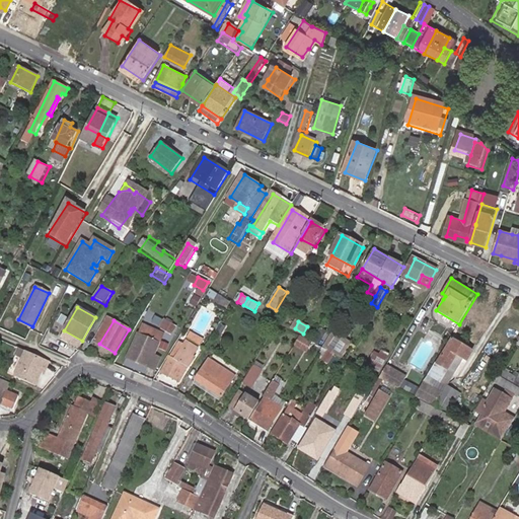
[(284,327),(278,323),(272,335),(278,338),(284,327)]
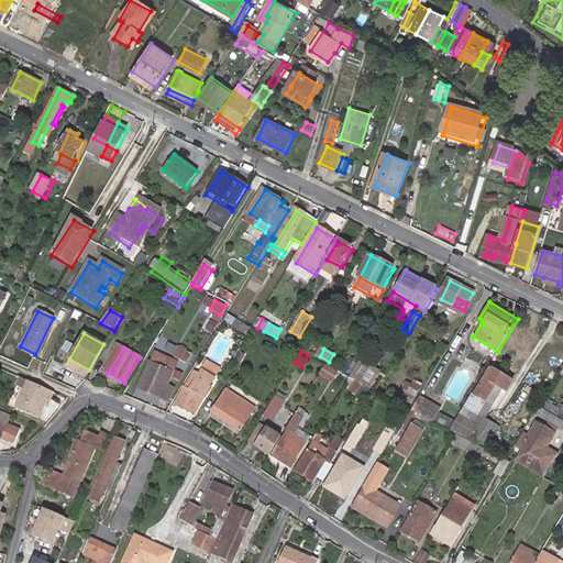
[(169,386),(179,363),(156,353),(140,389),(169,404),(176,389),(169,386)]
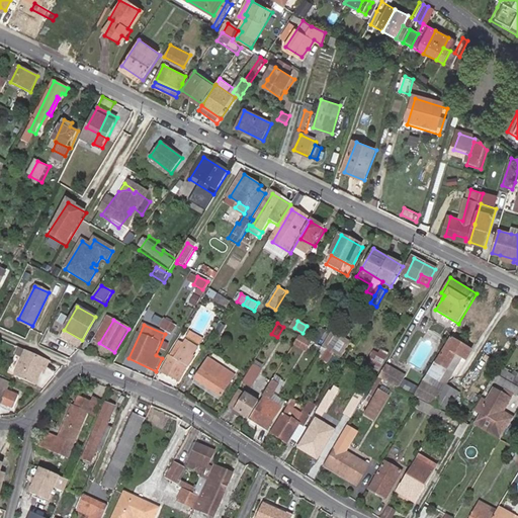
[(172,325),(167,334),(172,337),(178,328),(172,325)]
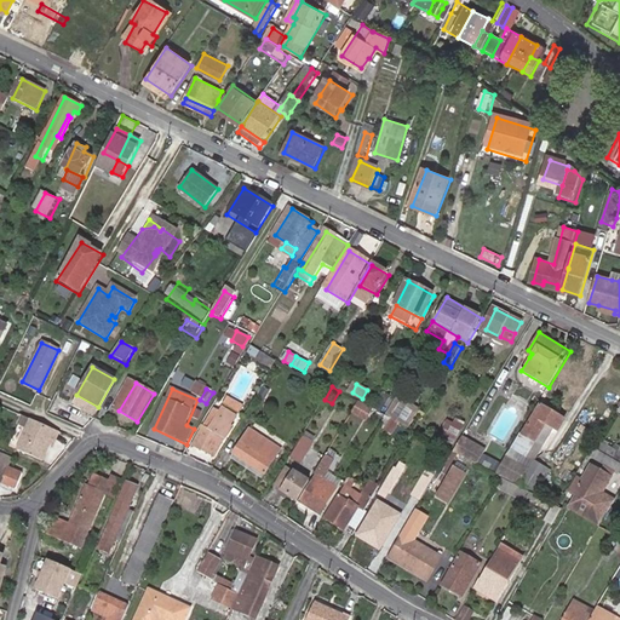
[(367,390),(362,399),(371,402),(374,395),(367,390)]
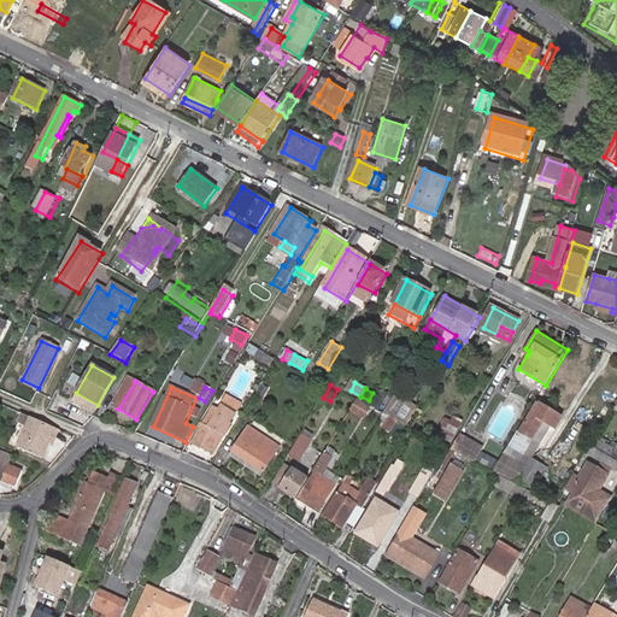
[(357,399),(352,406),(368,413),(371,407),(357,399)]
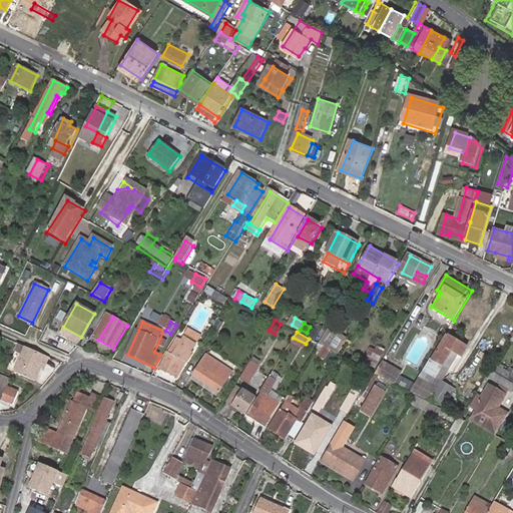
[(469,346),(448,334),(432,360),(429,359),(422,371),(429,375),(437,362),(447,347),(453,351),(463,356),(469,346)]
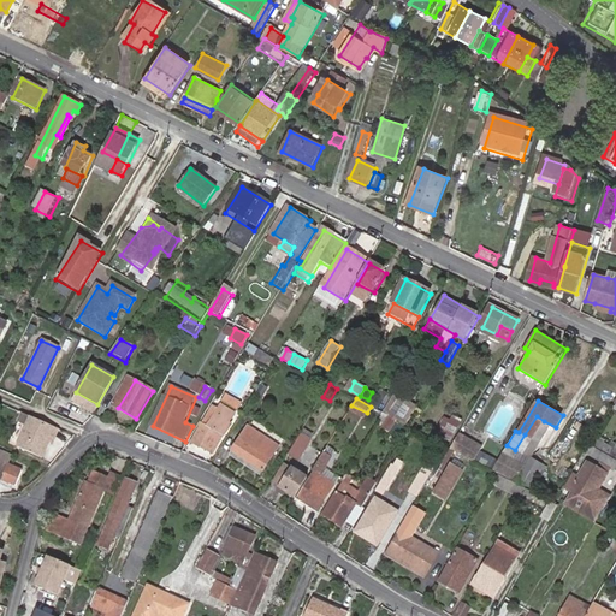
[(391,416),(406,426),(413,415),(397,406),(391,416)]
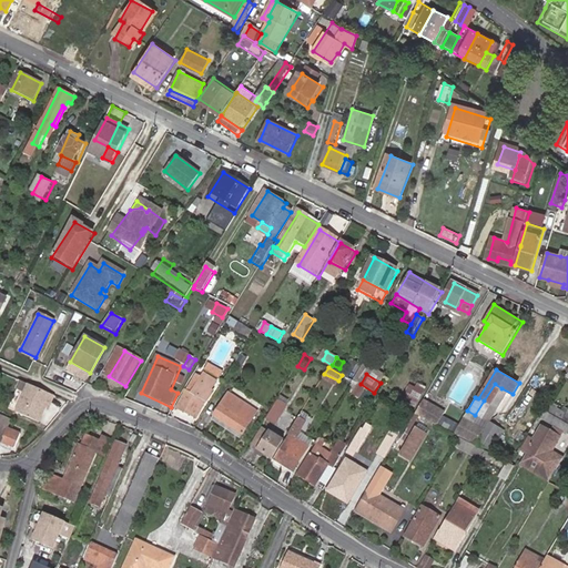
[(196,376),(176,409),(196,421),(212,396),(210,395),(217,383),(204,376),(202,379),(196,376)]
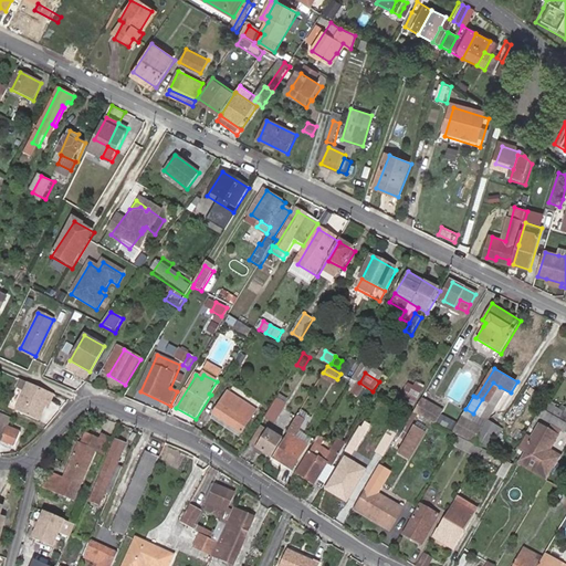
[(37,420),(45,400),(48,401),(52,394),(25,381),(13,409),(37,420)]
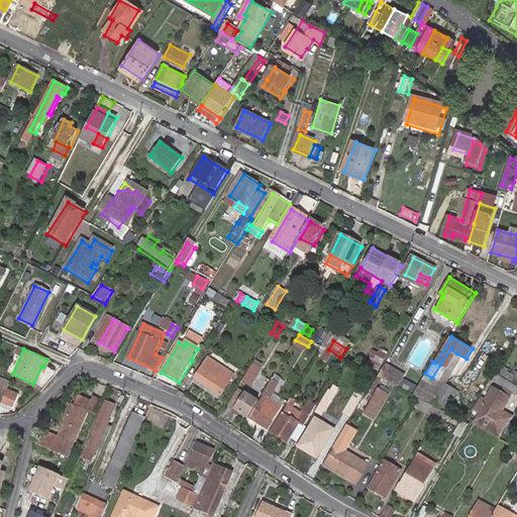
[(381,348),(381,349),(379,353),(373,349),(363,366),(368,370),(375,374),(388,353),(381,348)]
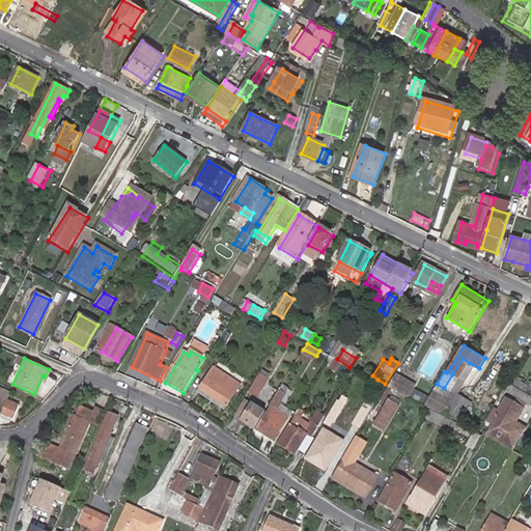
[(459,379),(469,363),(463,359),(452,374),(459,379)]
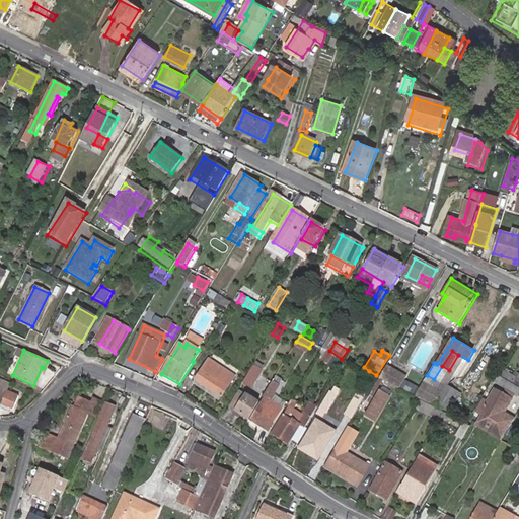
[(232,380),(204,364),(194,381),(222,397),(232,380)]
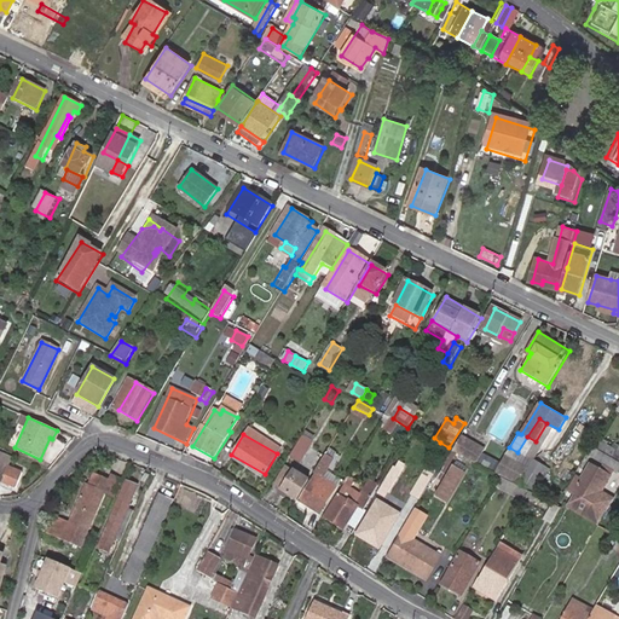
[(484,453),(460,439),(451,453),(475,467),(484,453)]
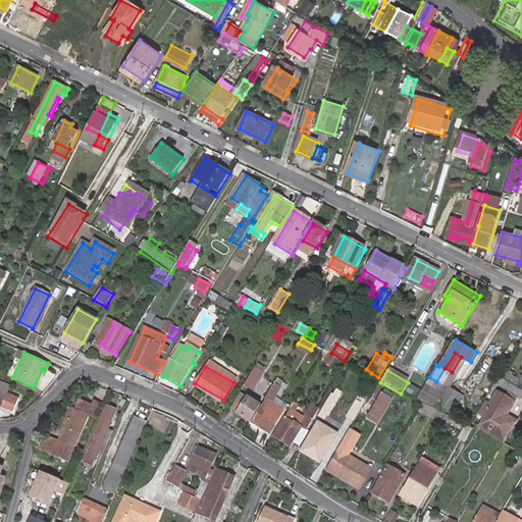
[(256,377),(250,374),(248,378),(243,385),(249,389),(256,377)]
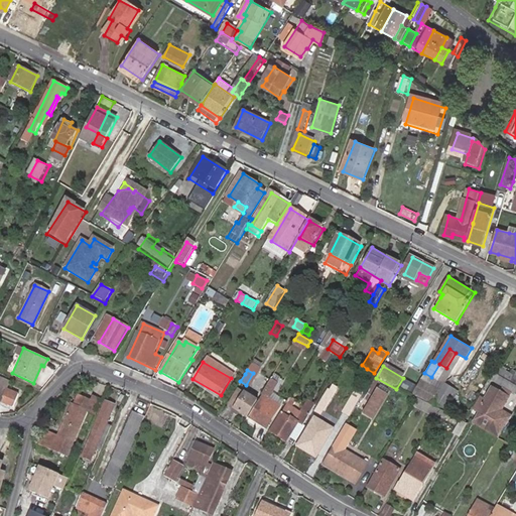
[(502,377),(496,373),(493,379),(504,386),(508,381),(502,377)]
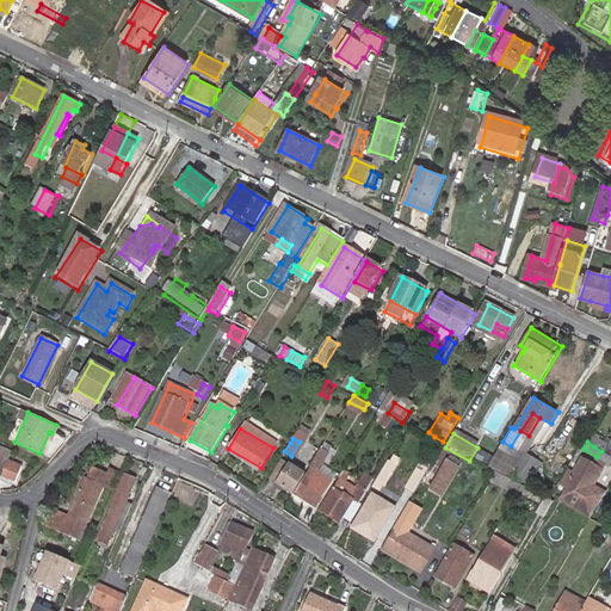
[(602,451),(610,457),(610,449),(610,450),(598,442),(594,446),(602,451)]
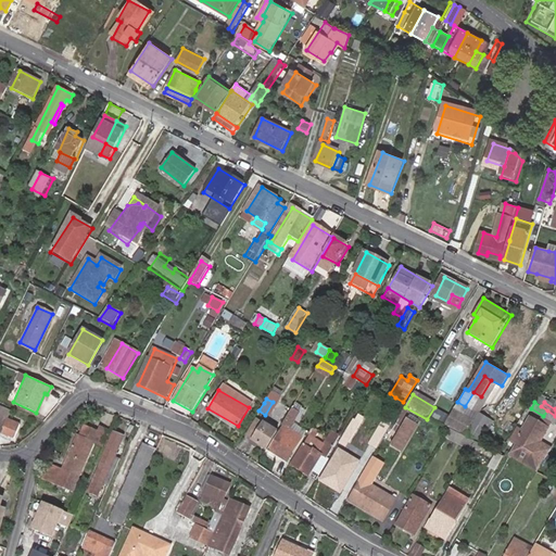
[(278,431),(267,450),(288,462),(301,438),(288,429),(299,411),(293,406),(278,431)]
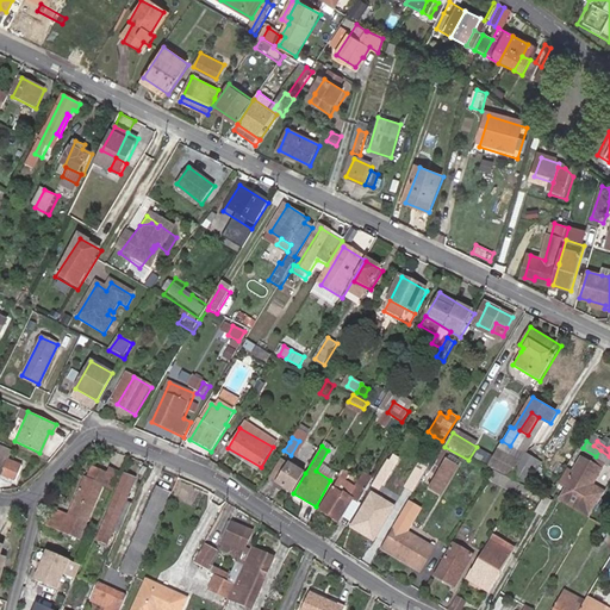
[(516,480),(530,458),(518,450),(504,473),(516,480)]
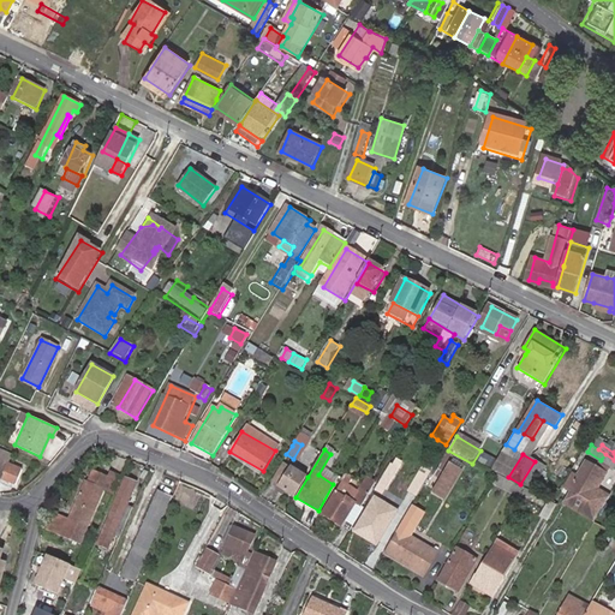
[(382,495),(402,463),(398,459),(394,466),(392,465),(375,491),(382,495)]
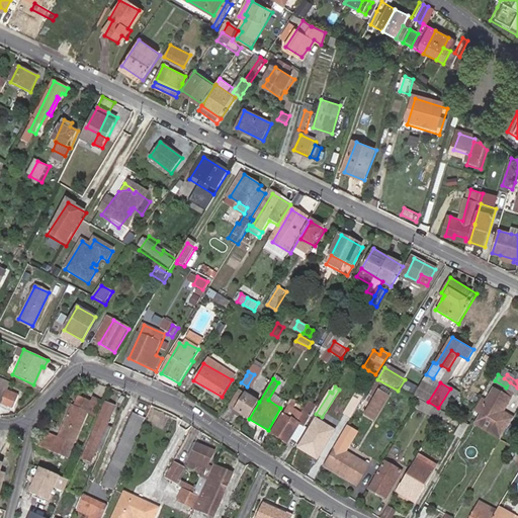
[(0,407),(2,404),(14,408),(18,397),(17,395),(0,387),(0,407)]
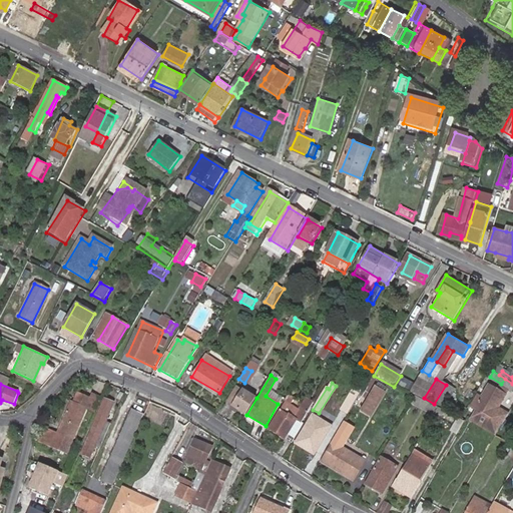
[(98,386),(91,399),(100,404),(106,391),(98,386)]
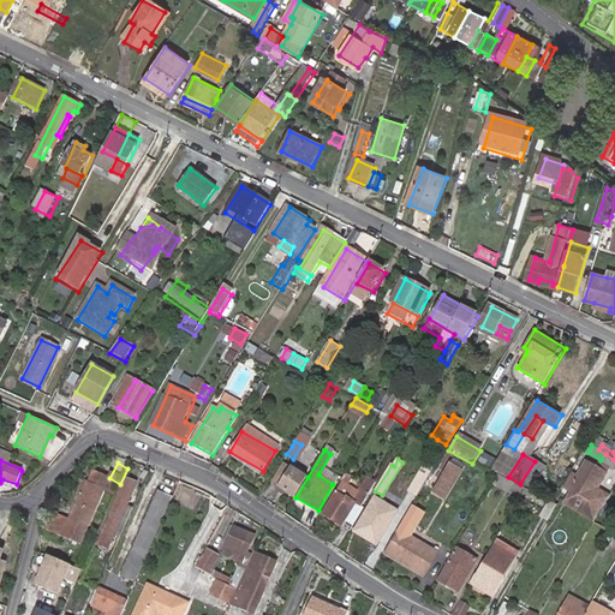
[(424,489),(436,470),(425,463),(413,483),(424,489)]
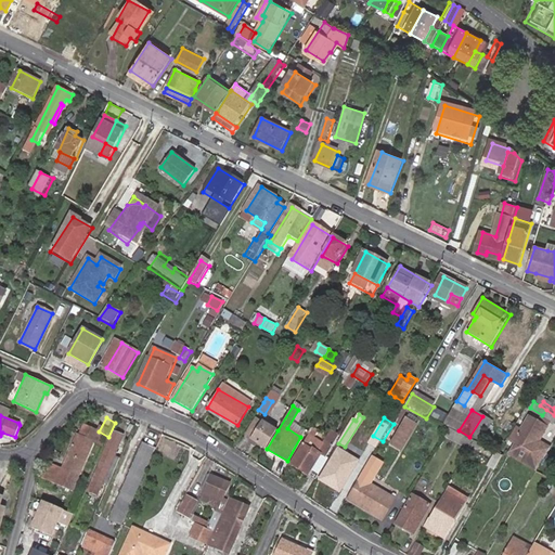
[(539,443),(550,425),(541,420),(539,423),(529,417),(521,431),(518,429),(511,442),(531,454),(526,465),(534,470),(547,449),(539,443)]
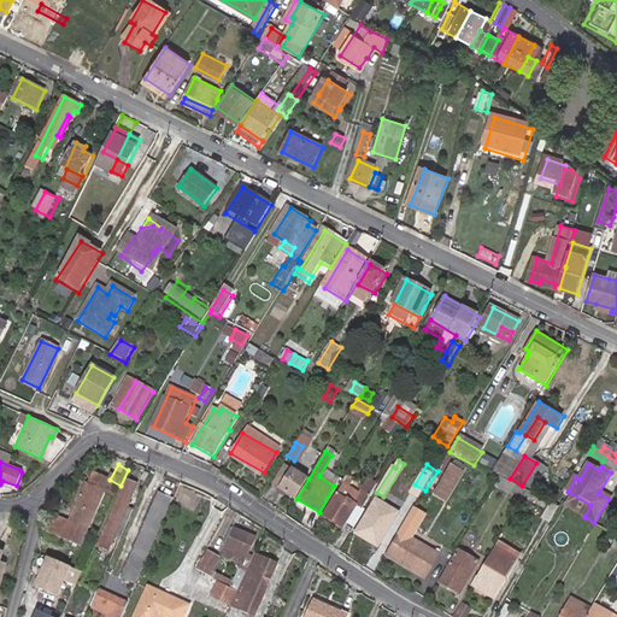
[(280,489),(297,499),(309,479),(292,469),(280,489)]
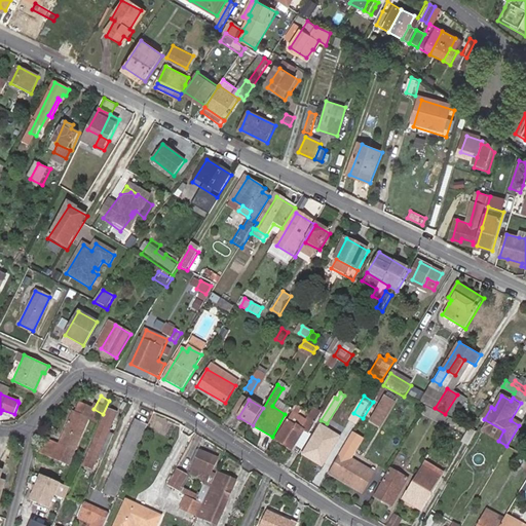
[(395,406),(385,401),(371,424),(379,430),(395,406)]
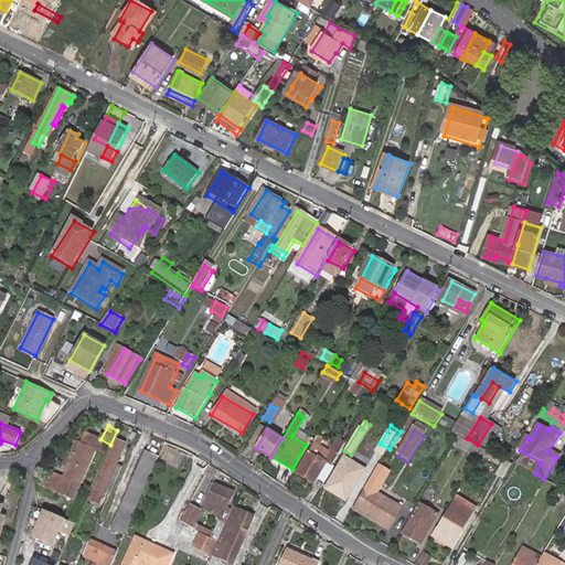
[(89,434),(84,444),(89,446),(94,436),(89,434)]
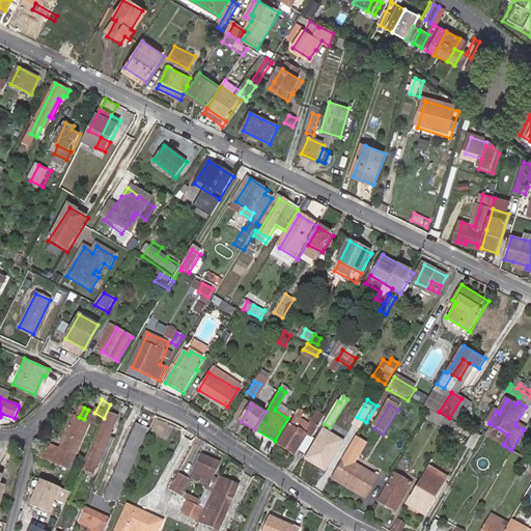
[(75,415),(59,444),(74,450),(94,413),(88,410),(84,419),(79,417),(75,415)]
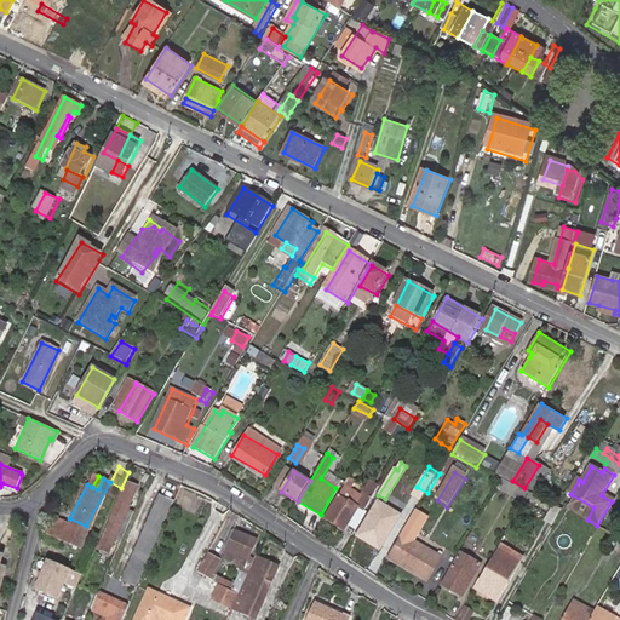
[(131,521),(136,512),(130,510),(139,487),(126,482),(114,514),(131,521)]
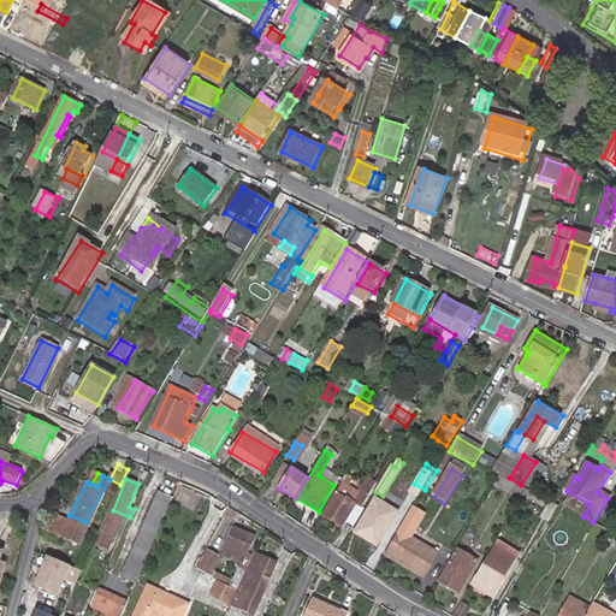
[(496,487),(523,502),(528,493),(501,480),(496,487)]
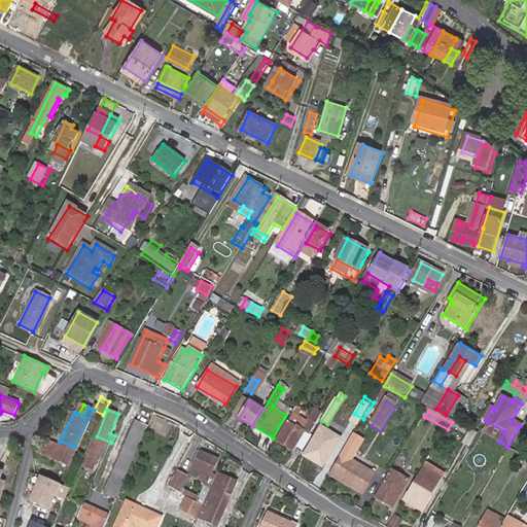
[(314,427),(316,423),(311,420),(304,432),(309,435),(314,427)]
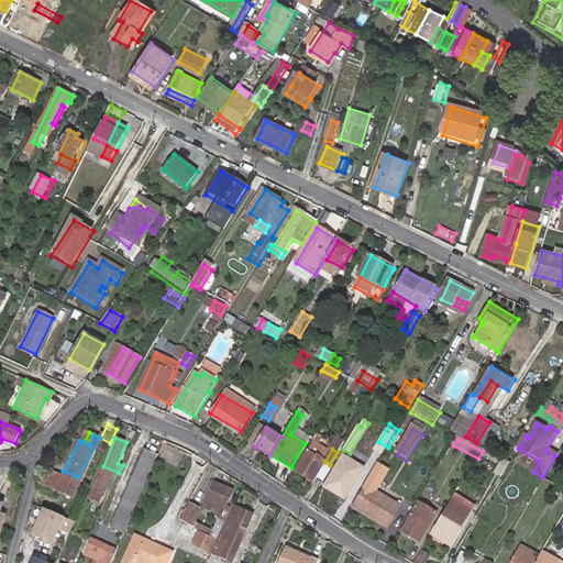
[(142,459),(155,464),(158,456),(145,451),(142,459)]
